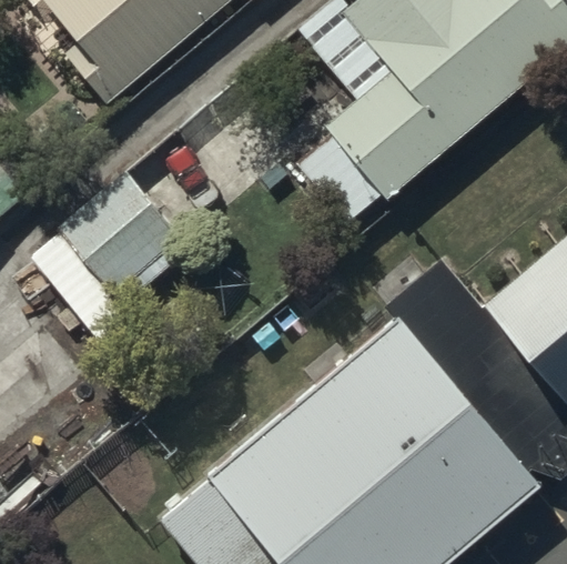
[(43,0),(85,49),(71,61),(110,107),(233,0),(254,0),(255,0),(43,0)]
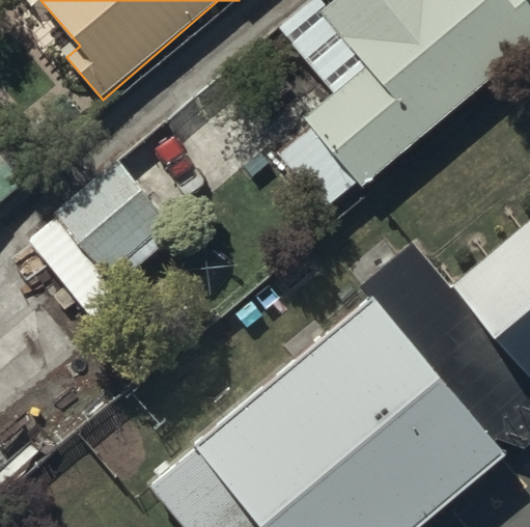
[(362,186),(529,44),(529,5),(525,0),(334,0),(326,7),(319,0),(315,0),(279,31),(334,95),(305,119),(362,186)]
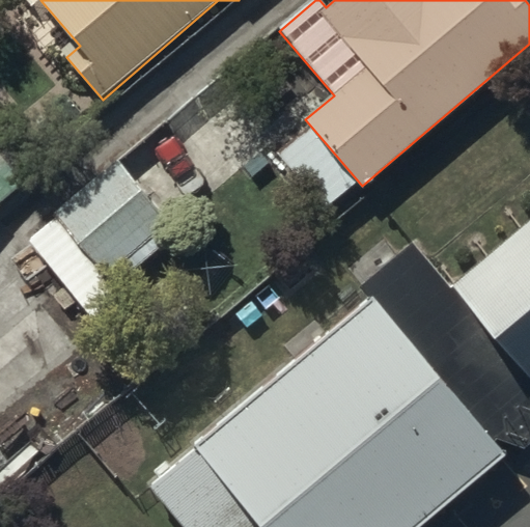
[(26,181),(0,150),(0,209),(1,209),(26,181)]
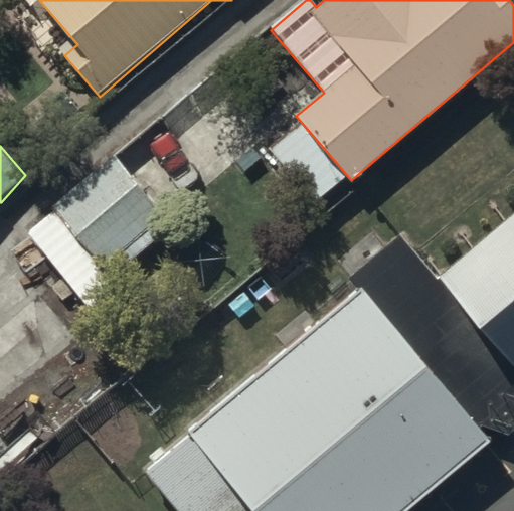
[(164,218),(114,158),(52,208),(54,210),(27,233),(81,299),(155,238),(149,230),(164,218)]
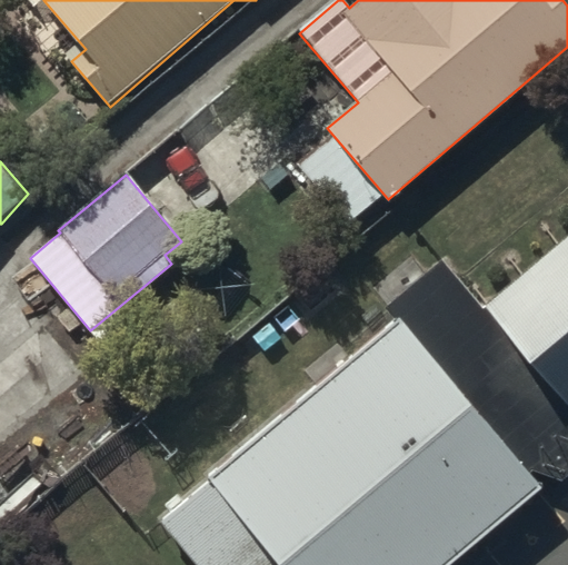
[(385,308),(396,323),(157,523),(192,564),(448,564),(542,486),(531,474),(561,483),(567,476),(567,233),(480,307),(441,260),(385,308)]
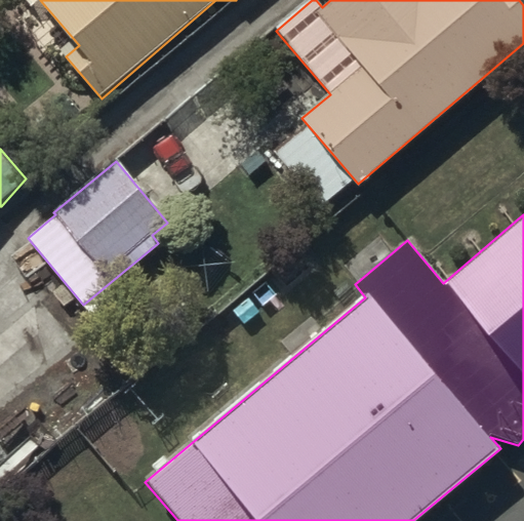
All buildings are outlined.
